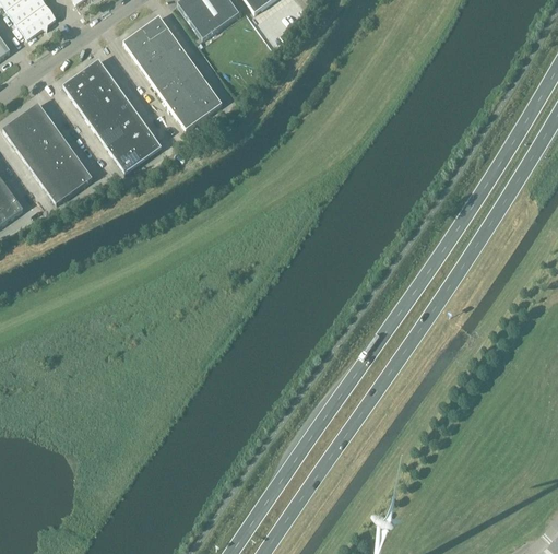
[(1,0),(8,10),(21,0),(1,0)]
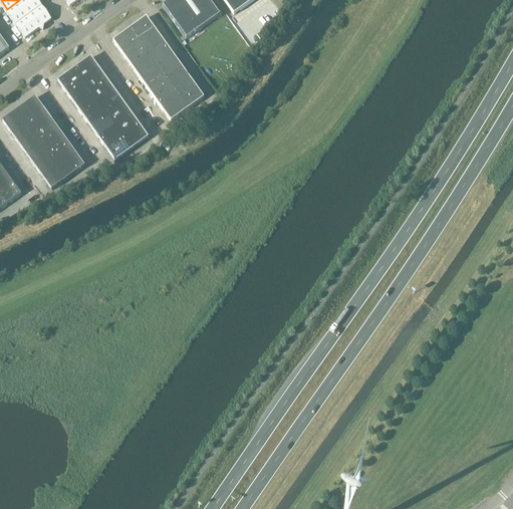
[(19,0),(7,9),(16,22),(42,3),(40,0),(19,0)]
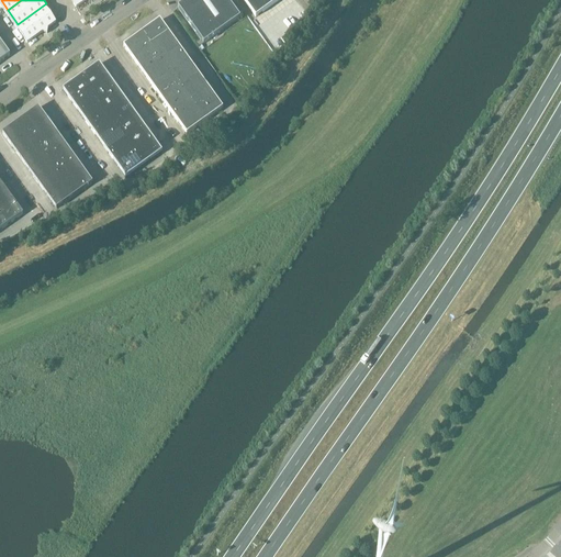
[(240,13),(232,0),(182,0),(179,2),(204,40),(240,13)]
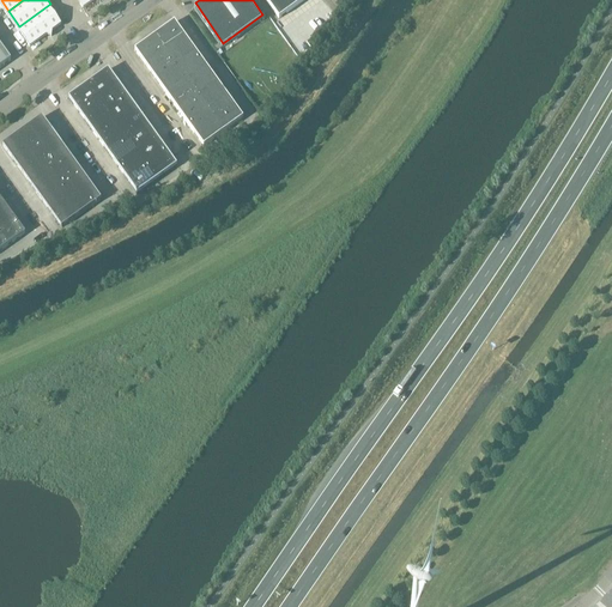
[(270,0),(280,13),(298,0),(270,0)]
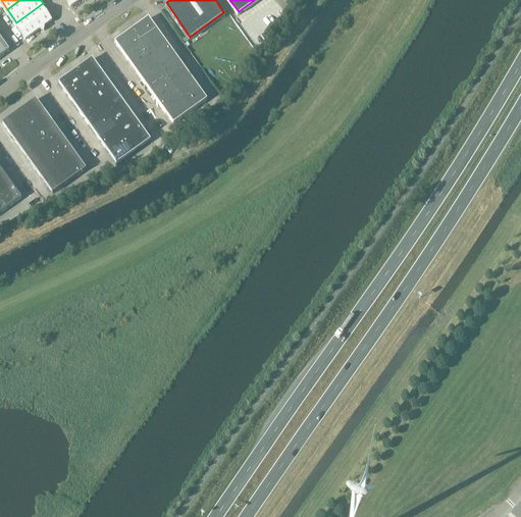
[(43,3),(16,22),(25,36),(52,16),(43,3)]
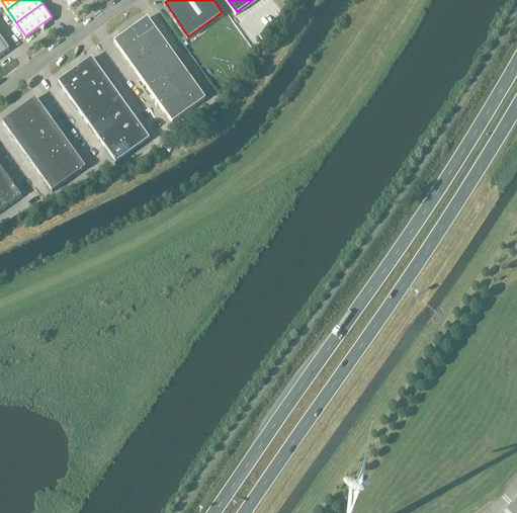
[(114,38),(173,119),(206,95),(148,14),(114,38)]
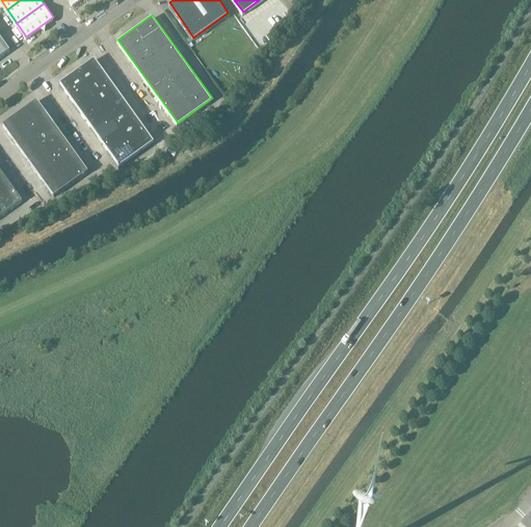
[(2,36),(0,37),(0,54),(10,48),(2,36)]
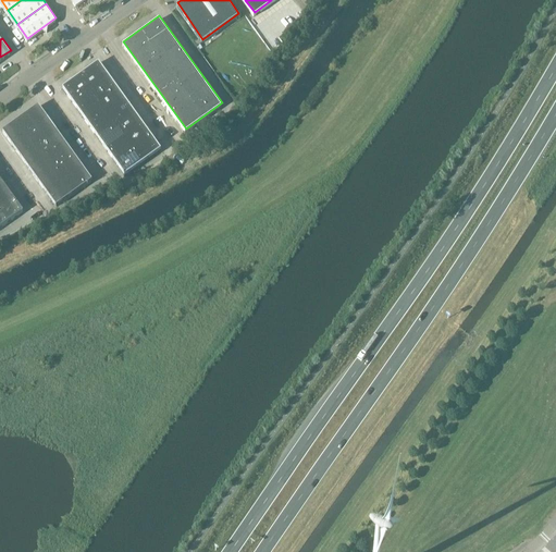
[(63,85),(125,172),(161,146),(99,59),(63,85)]
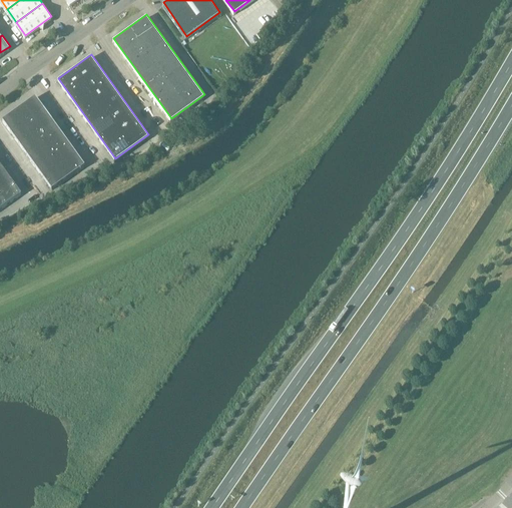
[(3,117),(19,140),(52,186),(85,162),(36,94),(3,117)]
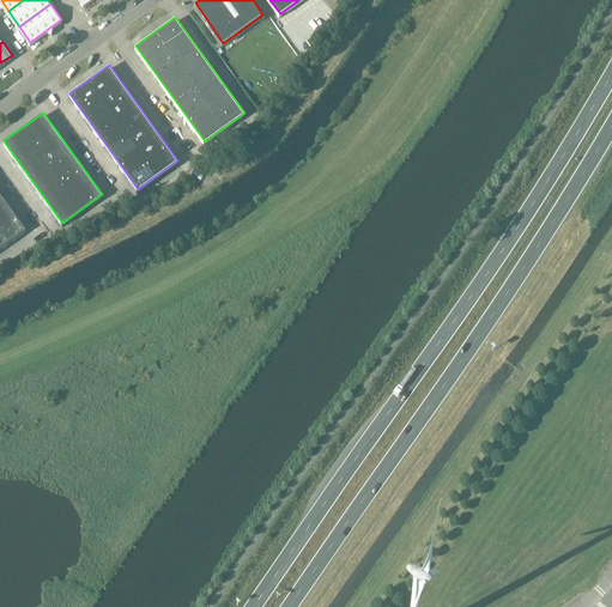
[(0,247),(26,229),(0,192),(0,247)]
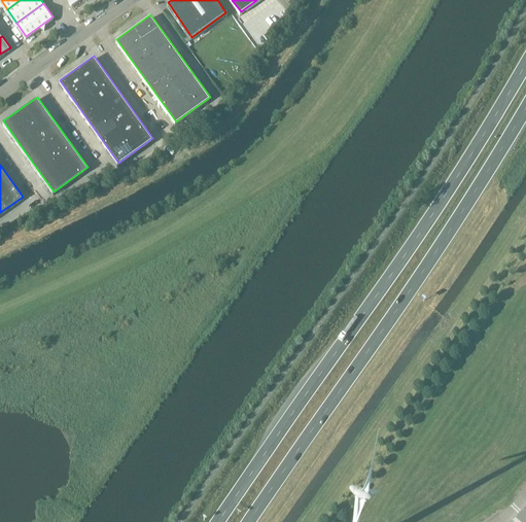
All buildings are outlined.
